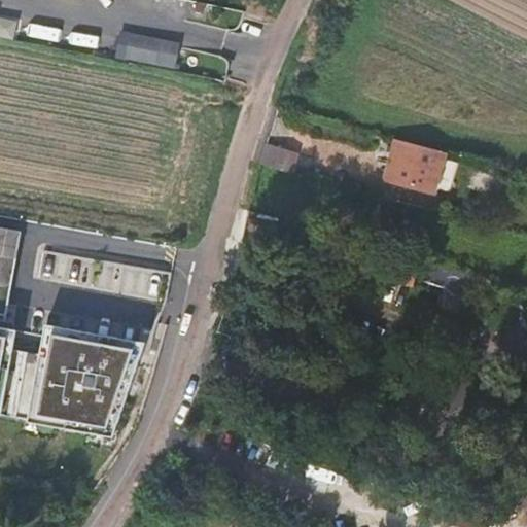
[(178,45),(157,43),(155,61),(176,64),(178,45)]
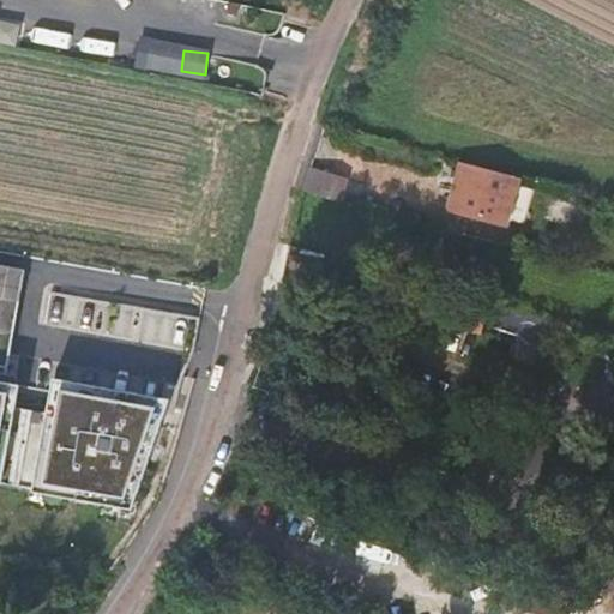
[(465,162),(459,187),(467,188),(473,164),(465,162)]
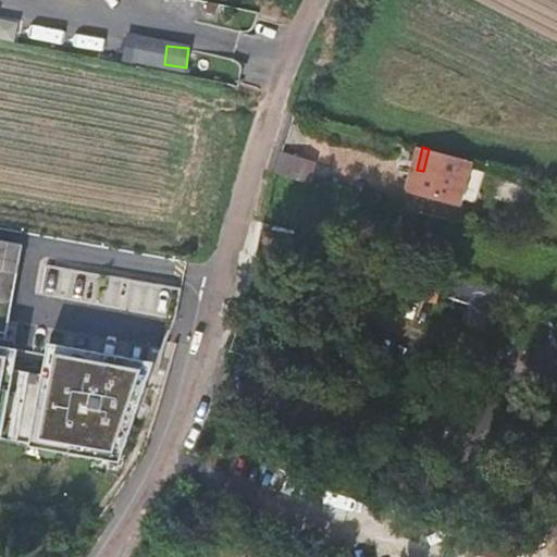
[(423,171),(417,170),(411,192),(459,203),(470,160),(429,149),(423,171)]
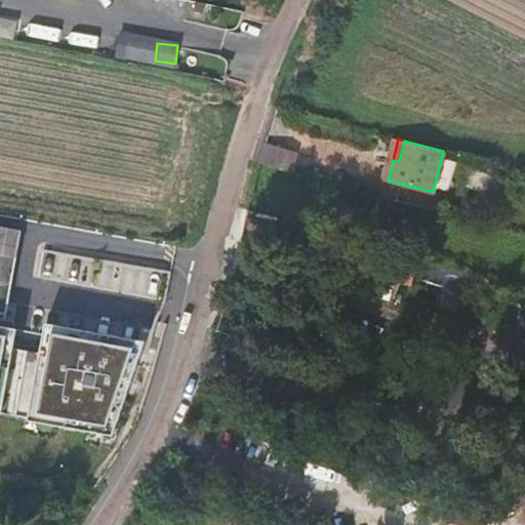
[(268,143),(263,162),(294,171),(299,151),(268,143)]
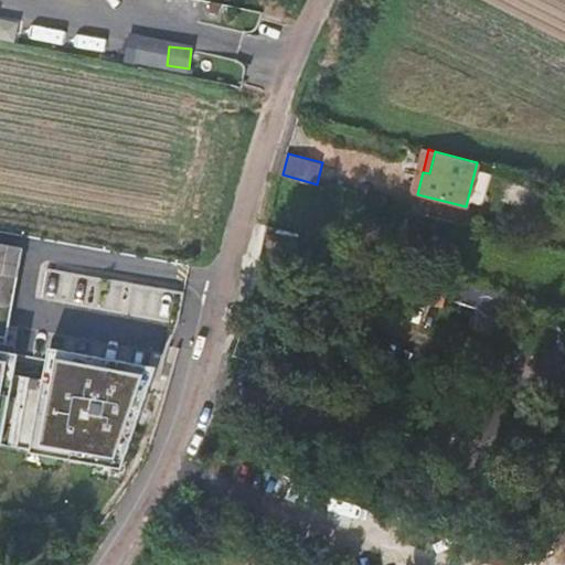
[(483,203),(492,176),(482,172),(472,199),(483,203)]
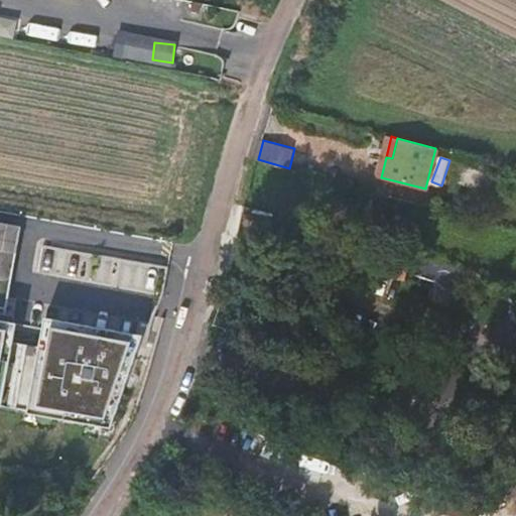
[(0,219),(0,246),(18,249),(23,222),(0,219)]
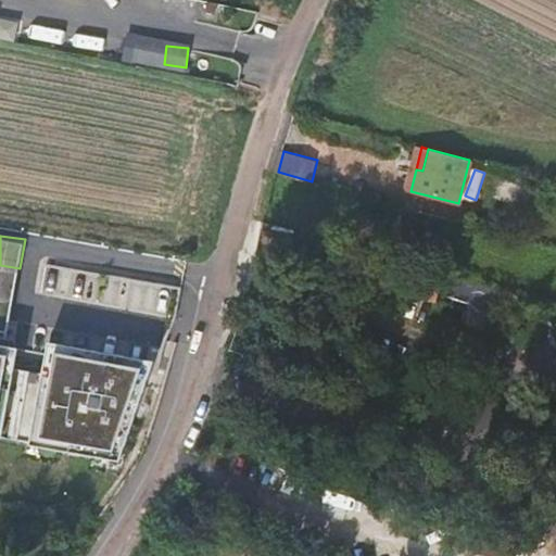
[(443,275),(311,240),(304,266),(437,301),(443,275)]
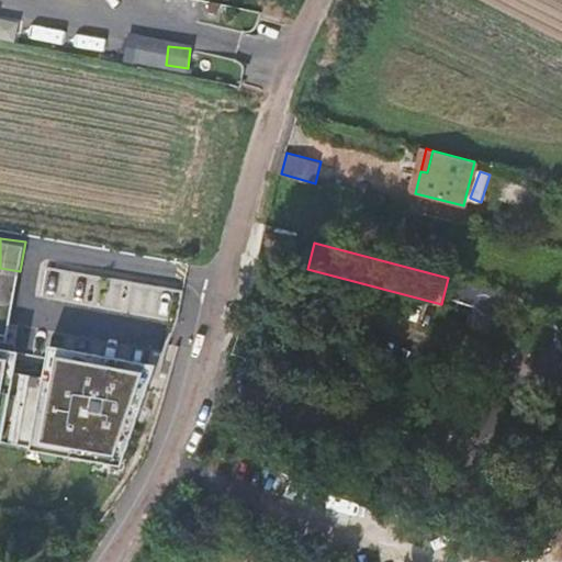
[(18,352),(0,349),(0,440),(1,441),(1,444),(30,448),(30,450),(121,467),(155,366),(48,346),(43,378),(13,372),(18,352)]
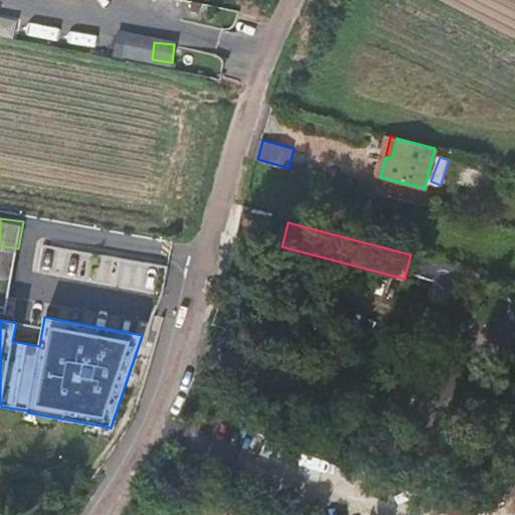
[(469,514),(472,505),(438,494),(431,513),(437,514),(469,514)]
